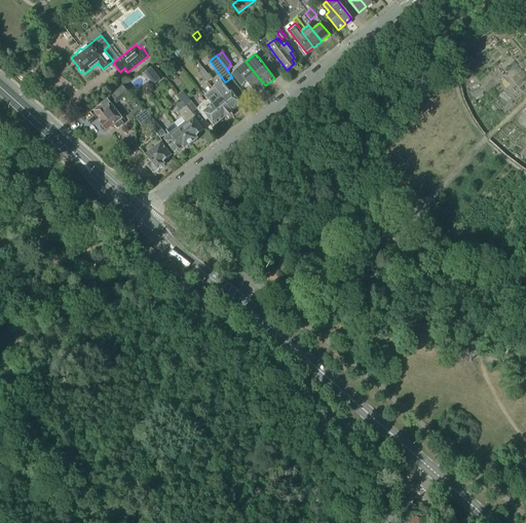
[(265,85),(250,67),(246,62),(231,73),(241,85),(247,81),(256,92),(265,85)]
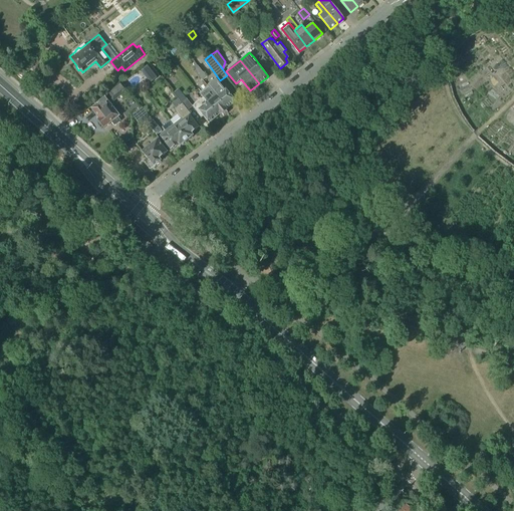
[(147,64),(141,69),(151,81),(157,76),(147,64)]
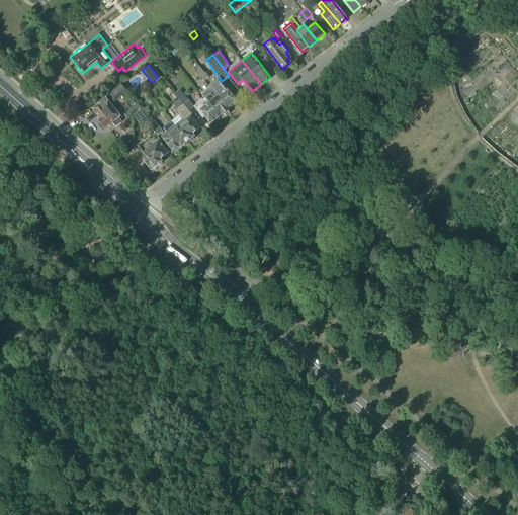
[(200,74),(204,79),(208,76),(204,71),(200,74)]
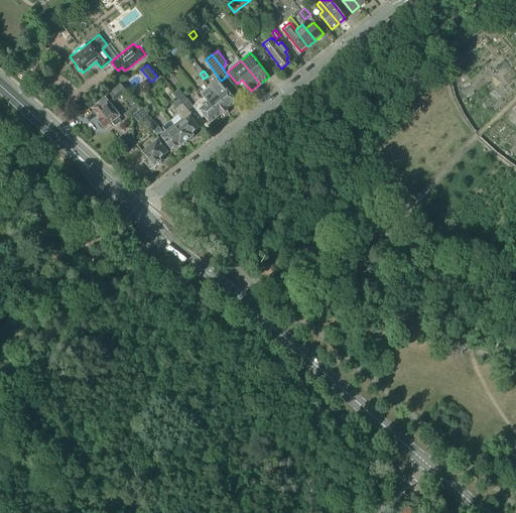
[(214,82),(209,85),(217,95),(227,109),(237,101),(218,78),(214,82)]
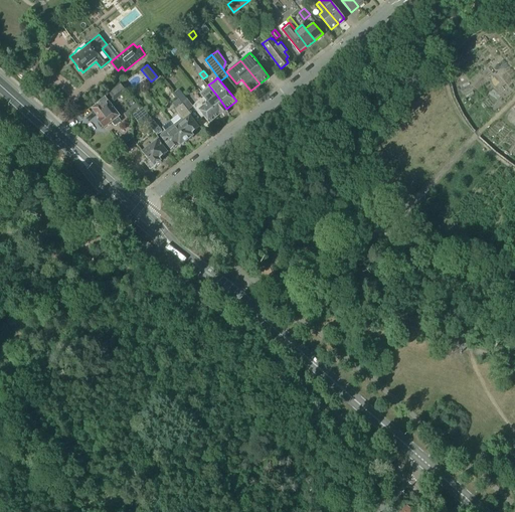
[(127,89),(121,80),(107,92),(113,100),(127,89)]
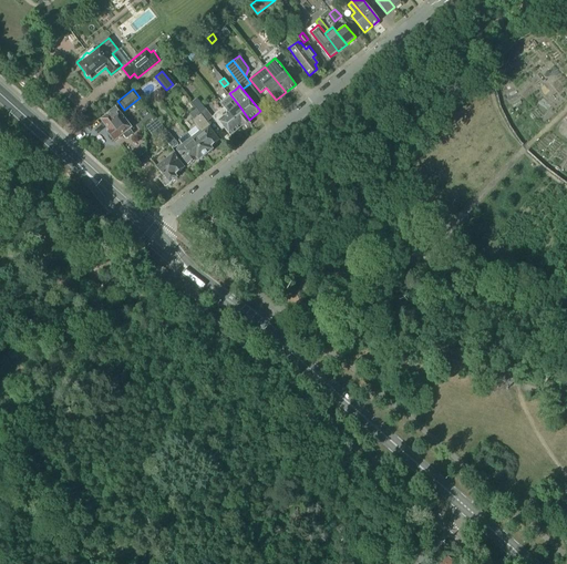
[(244,125),(249,121),(249,120),(238,104),(229,93),(219,101),(224,106),(240,126),(244,124),(244,125)]
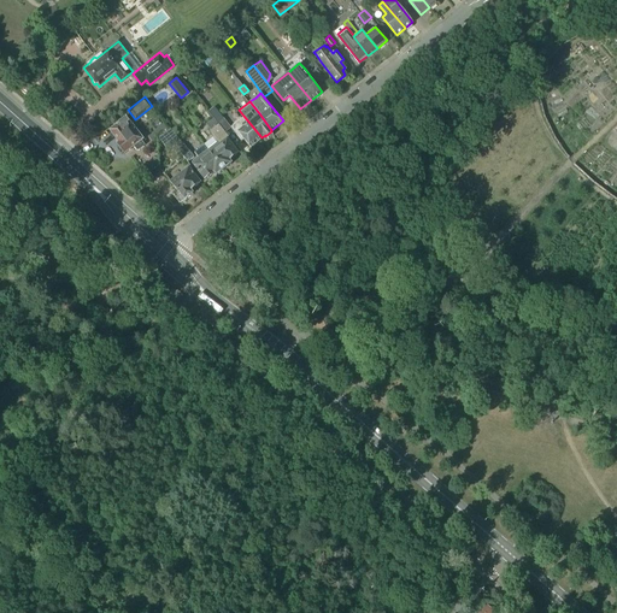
[(215,118),(217,121),(222,117),(213,106),(209,110),(215,118)]
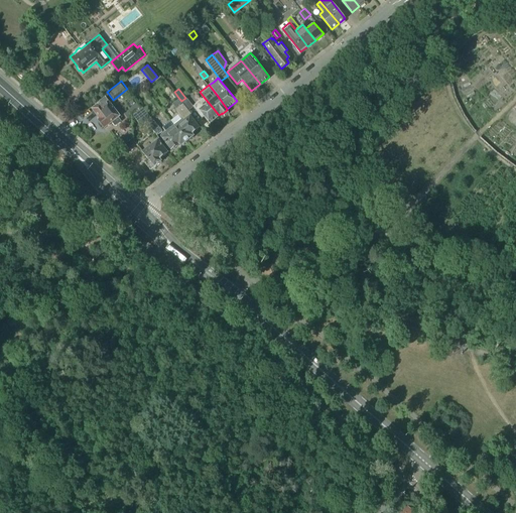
[(120,121),(120,119),(118,116),(120,115),(105,97),(99,102),(92,108),(100,118),(98,119),(104,127),(111,121),(113,124),(116,124),(120,121)]
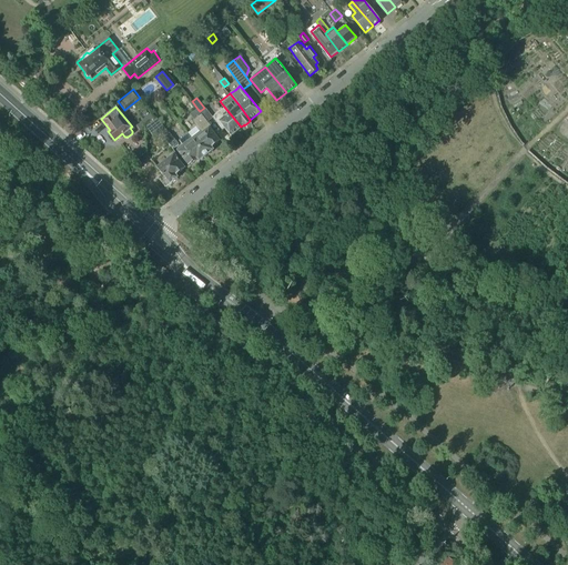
[(205,107),(204,108),(200,111),(208,121),(213,117),(212,115),(205,107)]
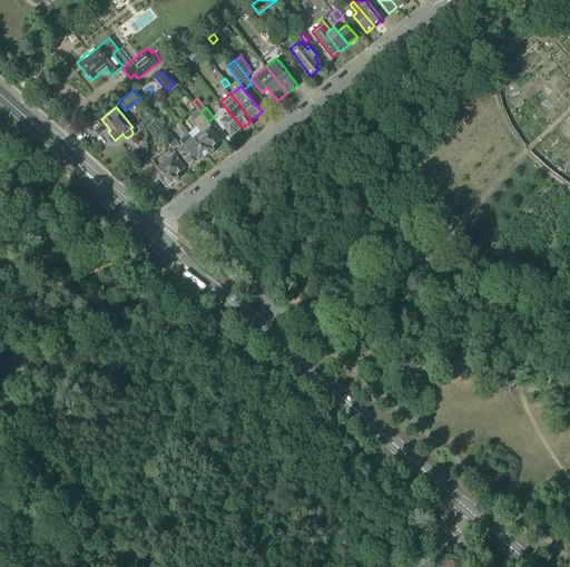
[(225,107),(222,108),(217,111),(214,116),(213,116),(214,117),(223,129),(225,127),(232,135),(242,127),(225,107)]
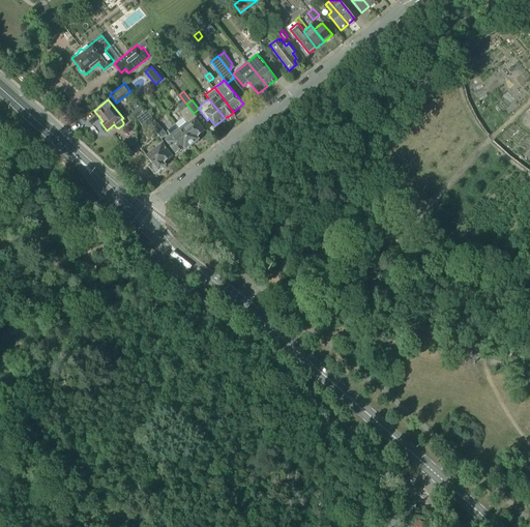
[(176,122),(181,129),(190,142),(193,144),(199,139),(197,137),(204,130),(196,119),(198,118),(194,113),(186,104),(184,101),(180,106),(182,110),(180,111),(184,116),(176,122)]
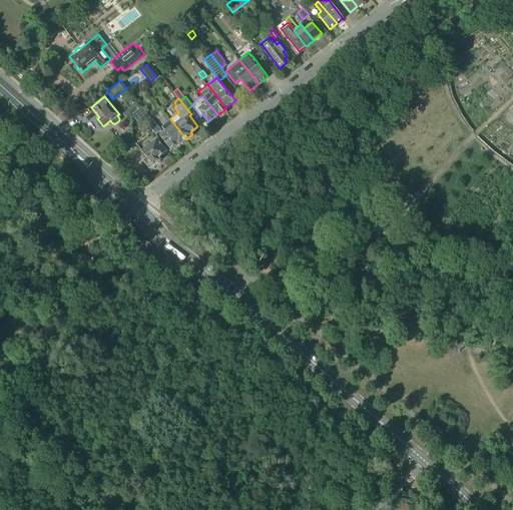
[(149,115),(141,105),(132,113),(139,122),(149,115)]
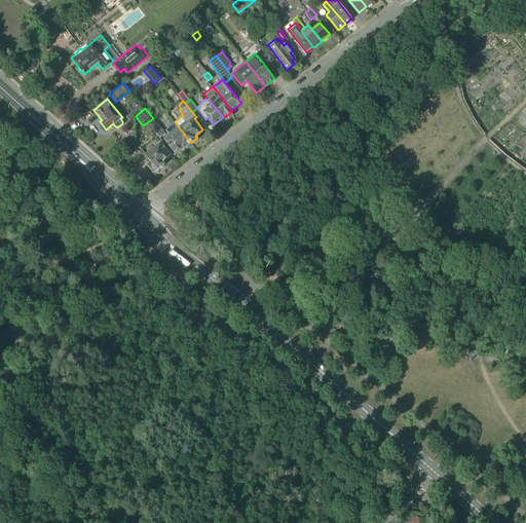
[(170,133),(163,138),(175,152),(182,146),(184,148),(191,143),(189,141),(180,128),(175,121),(165,128),(170,133)]
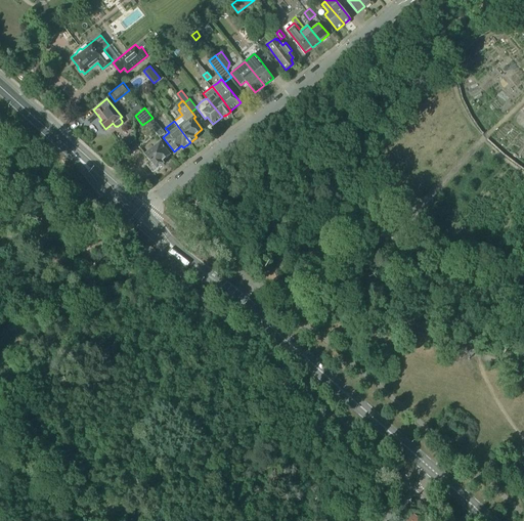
[(156,131),(161,127),(157,122),(151,126),(156,131)]
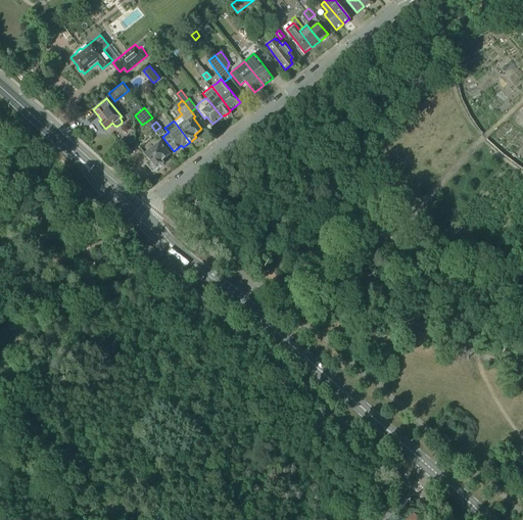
[(160,127),(155,131),(159,136),(164,132),(160,127)]
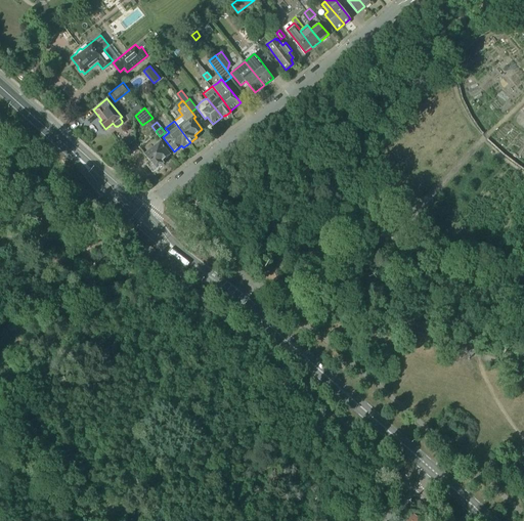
[(157,169),(164,164),(162,161),(170,155),(161,142),(145,154),(151,163),(147,165),(153,172),(157,169)]
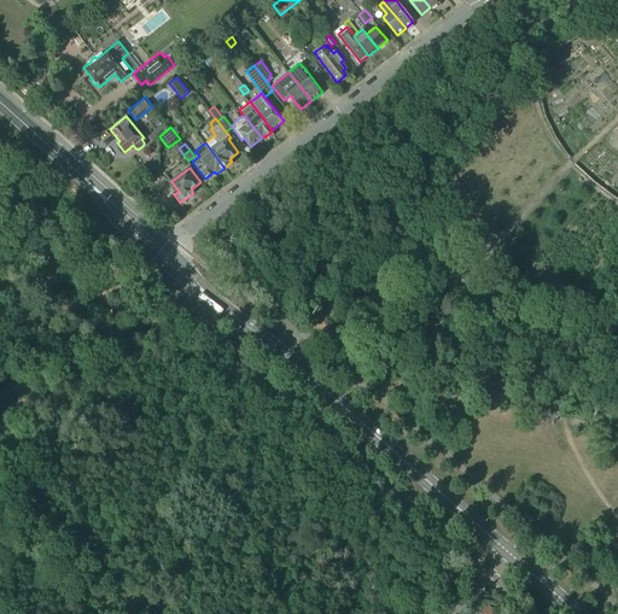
[(263,244),(272,238),(264,229),(257,235),(263,244)]
